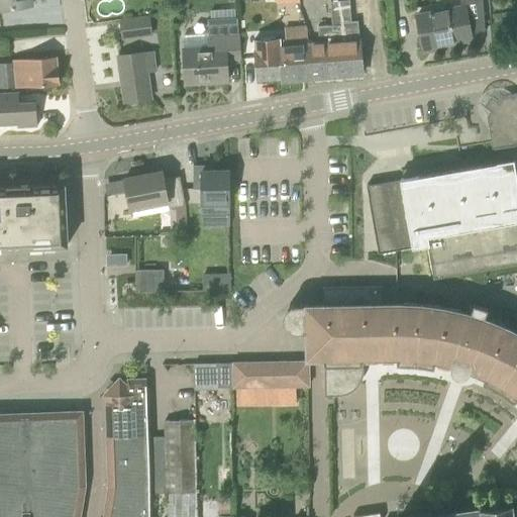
[(0,0),(0,9),(32,5),(31,0),(0,0)]
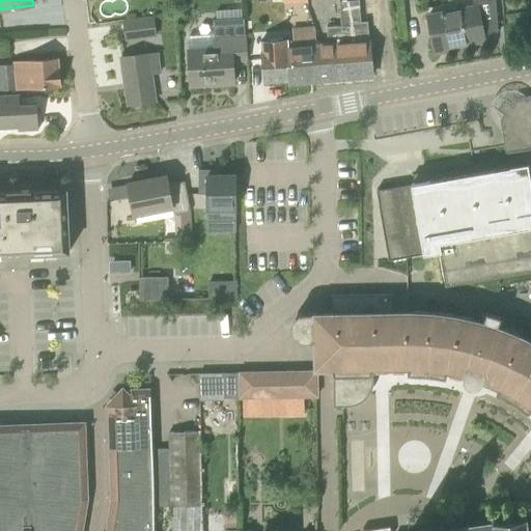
[(484,40),(483,35),(499,32),(496,0),(479,0),(476,1),(477,6),(428,16),(436,51),(484,40)]
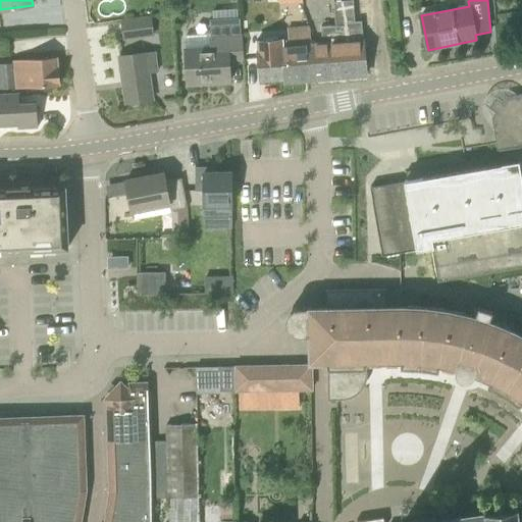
[(156,35),(153,16),(123,20),(125,39),(156,35)]
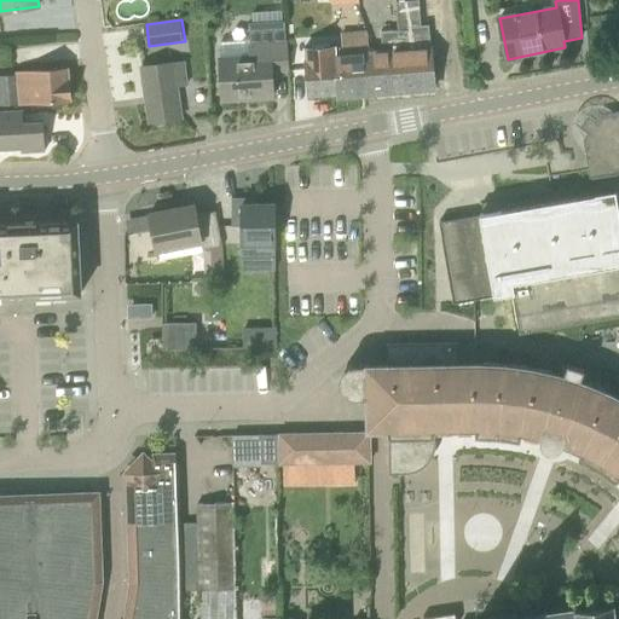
[(339,97),(368,94),(365,75),(368,71),(366,52),(370,51),(368,32),(365,21),(335,23),(337,56),(331,56),(331,57),(317,58),(317,59),(302,61),(305,90),(319,88),(319,93),(339,92),(339,97)]
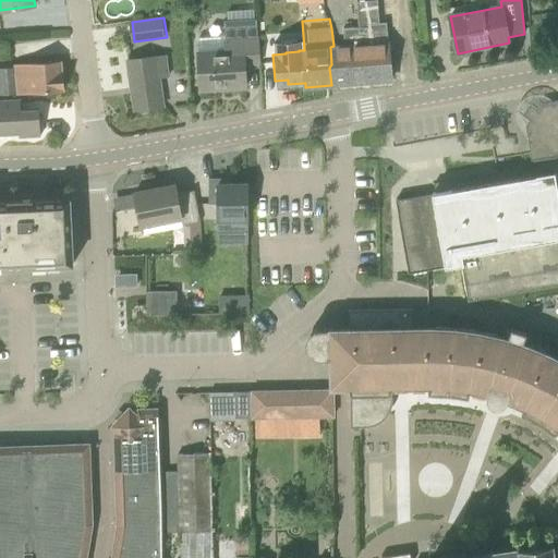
[(199,52),(201,91),(246,87),(245,62),(259,62),(257,20),(232,21),(233,38),(227,38),(227,50),(199,52)]
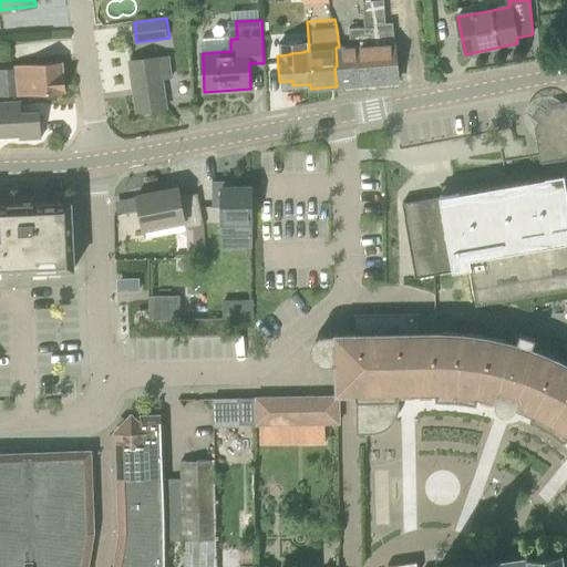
[(158,58),(131,62),(137,112),(166,109),(162,79),(173,76),(169,57),(160,59),(158,58)]
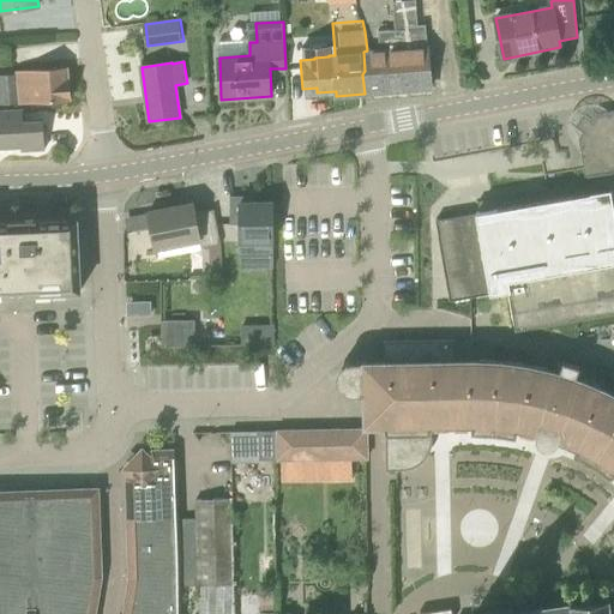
[(17,73),(0,74),(0,103),(2,103),(19,102),(19,103),(72,100),(68,67),(16,72),(17,73)]
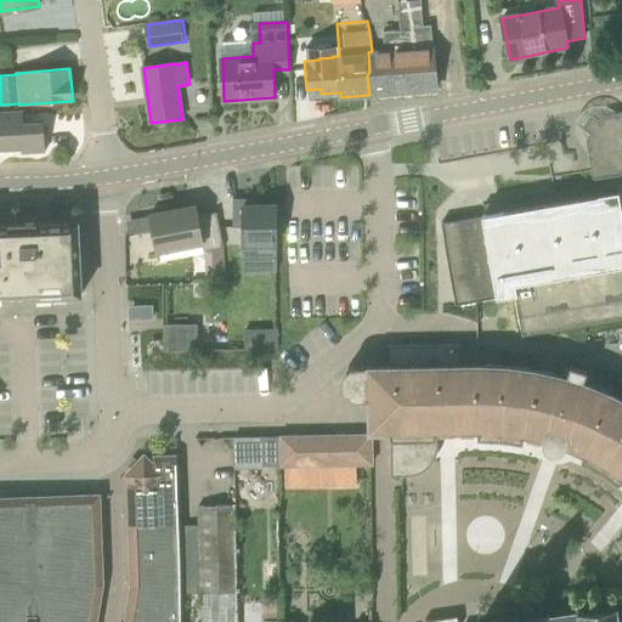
[(24,124),(23,112),(0,113),(0,151),(23,150),(23,153),(46,152),(45,123),(24,124)]
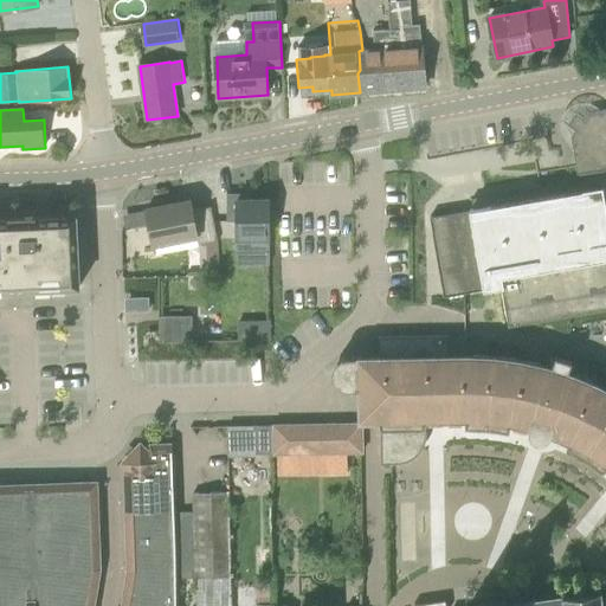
[(605,202),(604,186),(582,189),(582,191),(487,207),(485,197),(472,199),(474,210),(470,210),(470,211),(431,217),(433,233),(444,297),(464,294),(503,288),(509,326),(605,308),(605,202)]
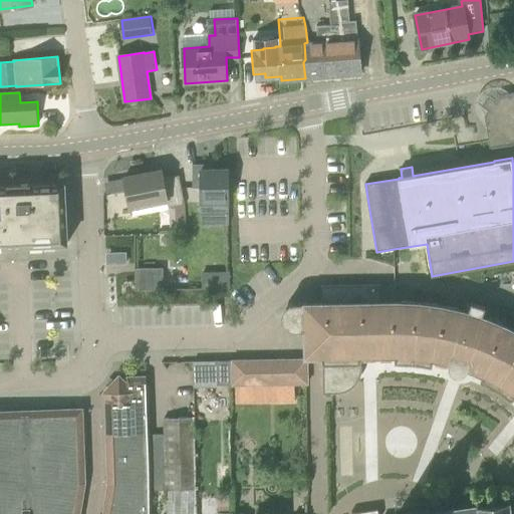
[(202,203),(229,203),(229,170),(206,170),(206,165),(193,165),(193,188),(201,188),(202,203)]
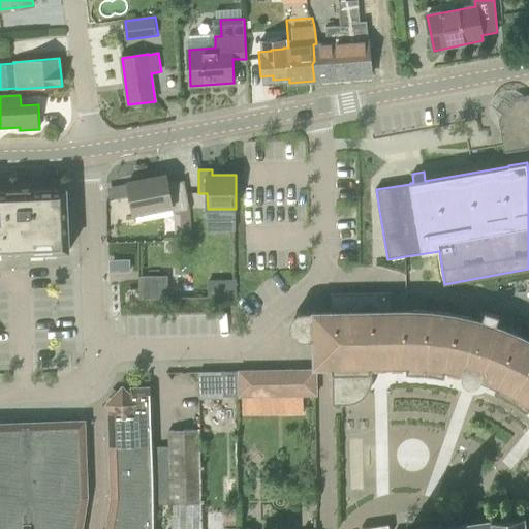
[(190,211),(185,181),(168,184),(167,176),(128,183),(134,215),(172,207),(173,215),(190,211)]
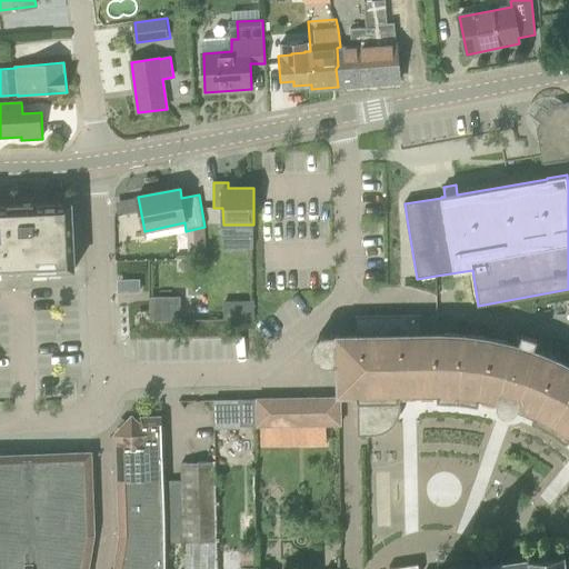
[(0,272),(76,270),(72,202),(35,205),(35,202),(9,203),(9,206),(0,206),(0,272)]
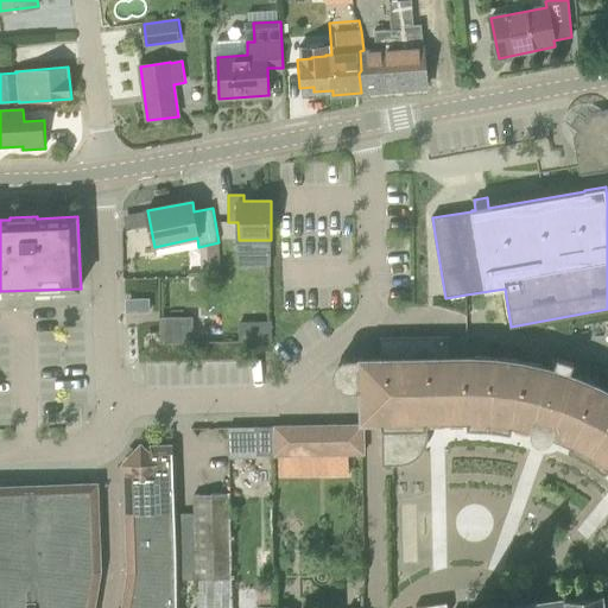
[(144,293),(126,293),(126,306),(144,305),(144,293)]
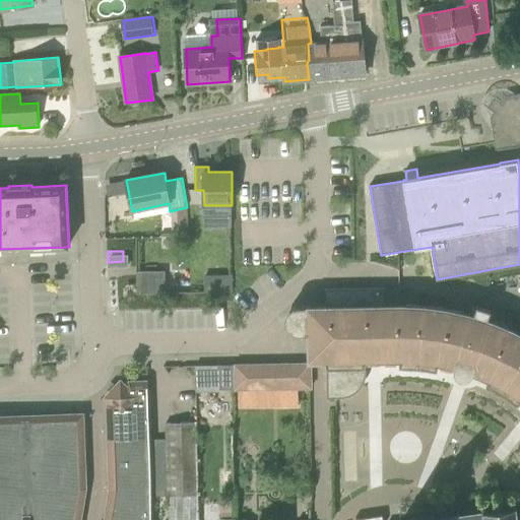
[(137,295),(166,294),(166,271),(136,272),(137,295)]
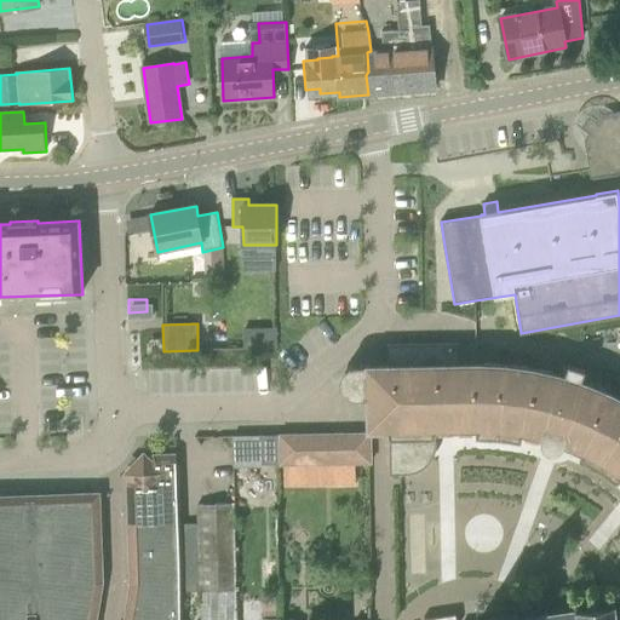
[(459,363),(459,345),(459,344),(389,345),(389,365),(379,365),(356,366),(350,367),(345,371),(342,377),(340,383),(345,395),(348,396),(357,399),(369,399),(371,432),(379,431),(390,431),(391,475),(408,474),(418,472),(424,469),(431,461),(435,454),(436,445),(436,429),(477,428),(501,429),(501,423),(522,425),(522,432),(523,432),(541,436),(541,443),(544,449),(549,453),(557,453),(562,449),(566,445),(585,454),(587,447),(606,458),(619,466),(619,397),(612,394),(587,383),(591,373),(563,363),(560,374),(534,368),(506,365),(478,363),(459,363)]
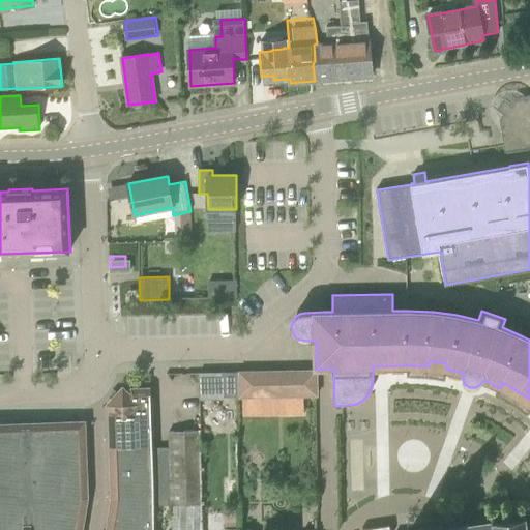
[(317,371),(291,372),(291,396),(317,395),(317,371)]
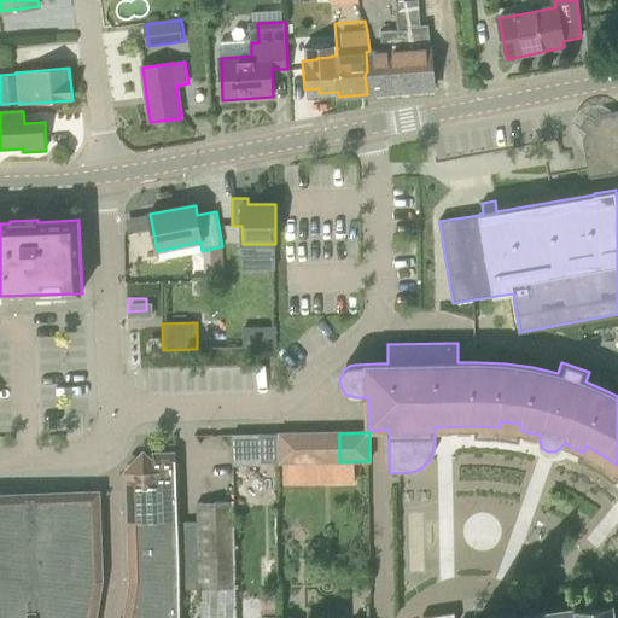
[(310,462),(310,433),(296,435),(296,462),(310,462)]
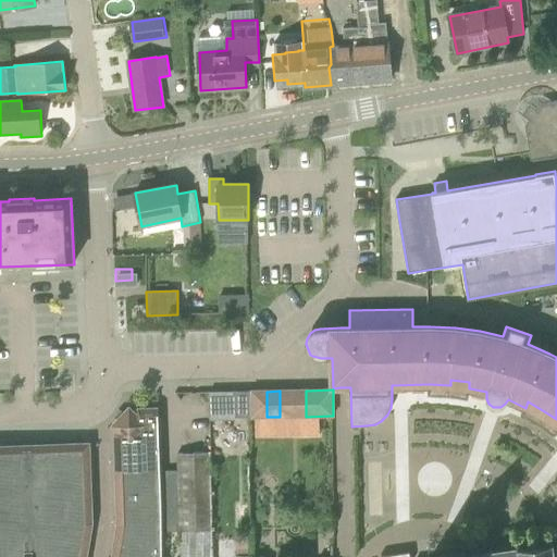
[(293,417),(293,391),(280,391),(280,417),(293,417)]
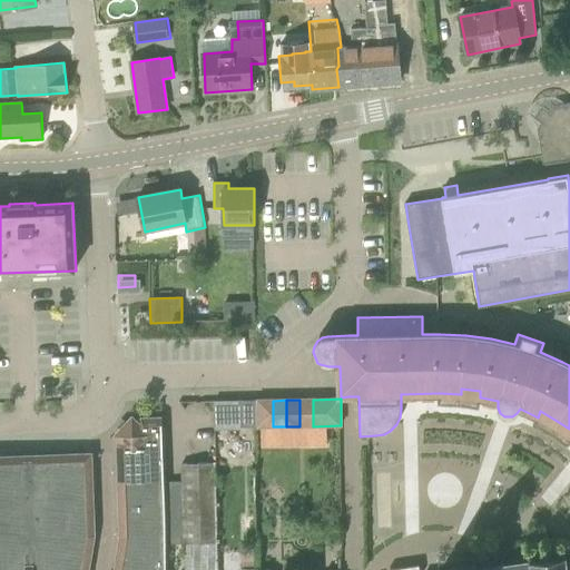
[(313,426),(313,400),(300,400),(300,426),(313,426)]
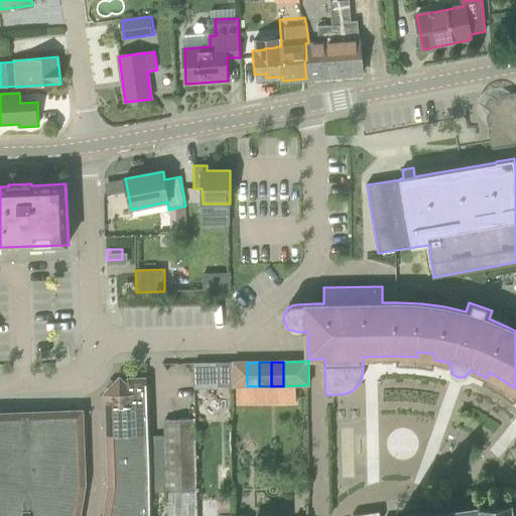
[(219,363),(207,363),(208,389),(220,389),(220,386),(219,363)]
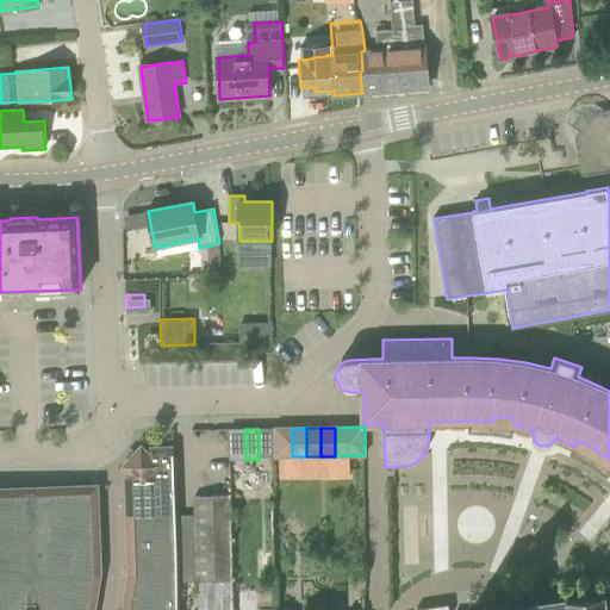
[(292,456),(292,429),(277,429),(277,458),(292,456)]
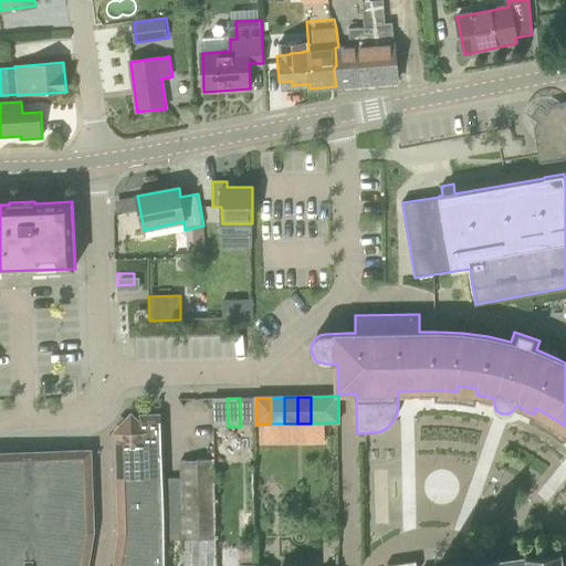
[(165,565),(165,541),(165,532),(163,473),(161,416),(140,416),(137,420),(135,417),(128,418),(117,429),(117,435),(121,438),(117,441),(118,474),(121,533),(115,565),(114,565),(165,565)]
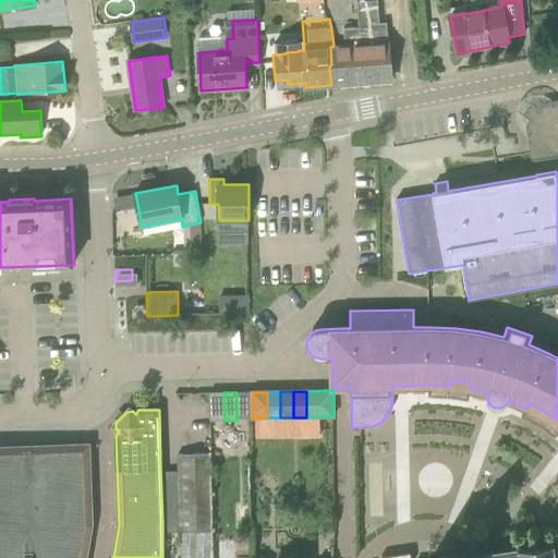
[(0,557),(86,557),(93,524),(89,445),(0,447),(0,557)]
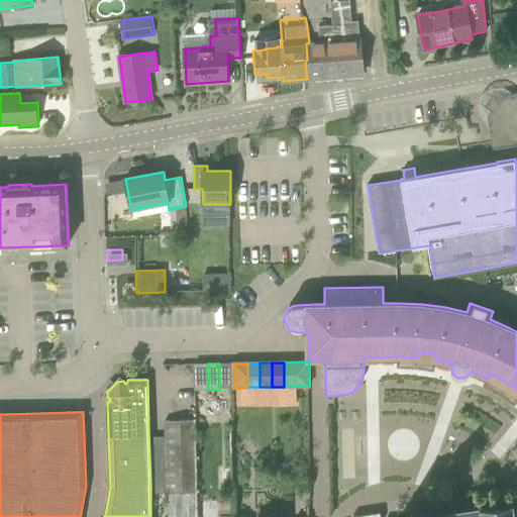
[(197,516),(196,493),(195,420),(165,420),(167,494),(171,494),(170,516),(197,516)]
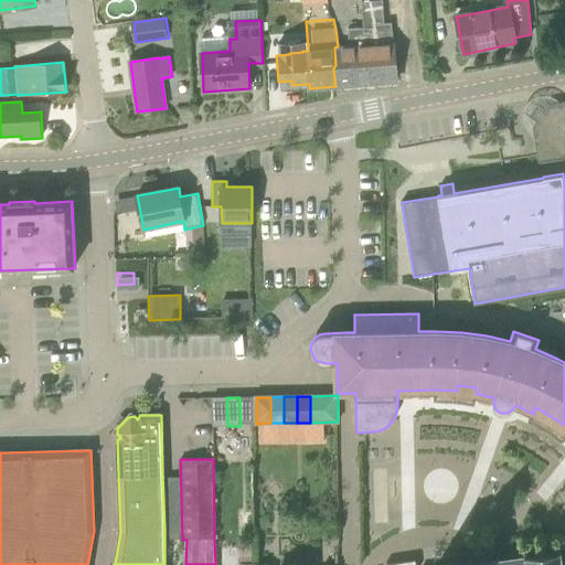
[(521,555),(521,553),(503,555),(504,558),(500,558),(500,555),(497,555),(498,560),(490,560),(489,557),(493,552),(492,544),(486,540),(478,541),(473,546),(475,554),(480,558),(480,562),(473,562),(473,558),(469,558),(469,563),(467,563),(466,561),(449,563),(448,564),(564,564),(564,560),(563,561),(561,546),(557,546),(558,550),(528,554),(528,551),(524,551),(524,555),(521,555)]
